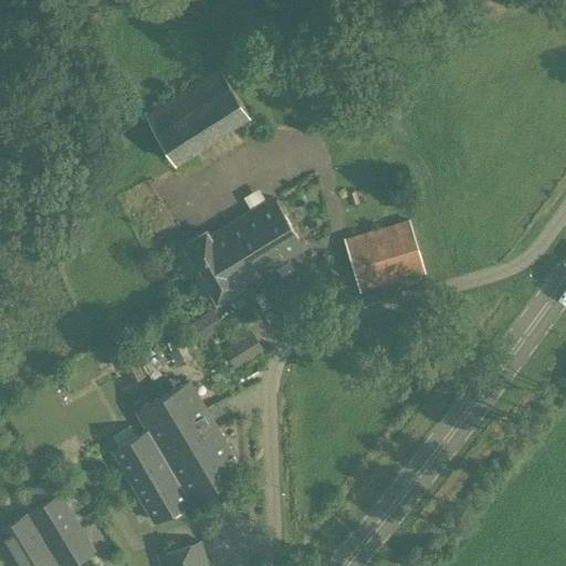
[(194,152),(233,126),(250,116),(219,67),(144,115),(175,163),(194,152)]
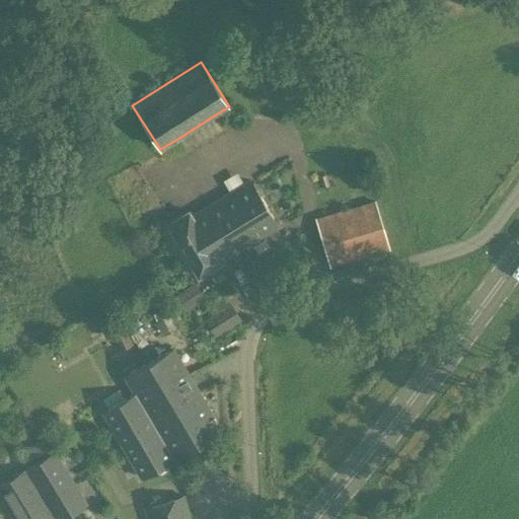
[(249,180),(206,207),(233,250),(277,224),(249,180)]
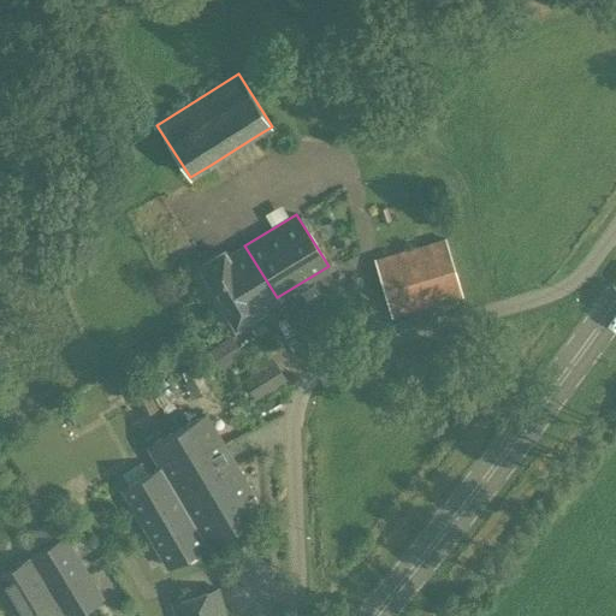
[(390,314),(460,294),(443,238),(373,259),(390,314)]
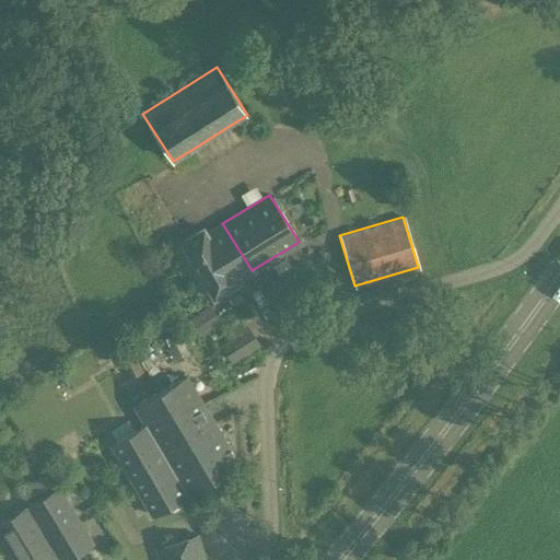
[(240,278),(252,270),(222,223),(207,233),(202,228),(179,242),(213,296),(241,280),(240,278)]
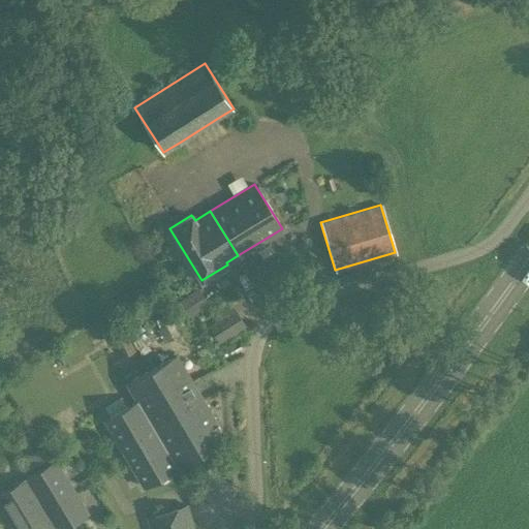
[(209,304),(198,288),(175,304),(185,319),(209,304)]
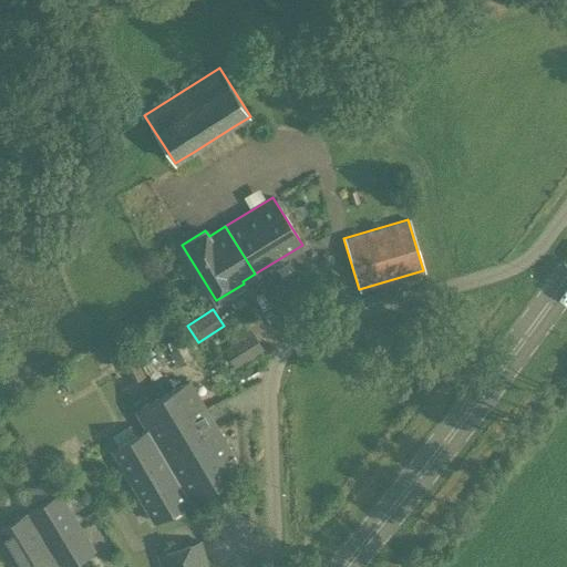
[(234,368),(264,349),(253,330),(223,349),(234,368)]
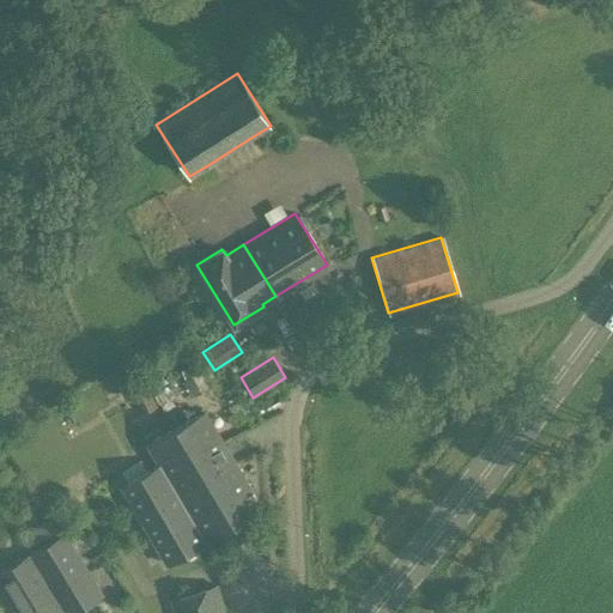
[(165,563),(229,525),(260,507),(204,411),(145,443),(158,465),(121,486),(165,563)]
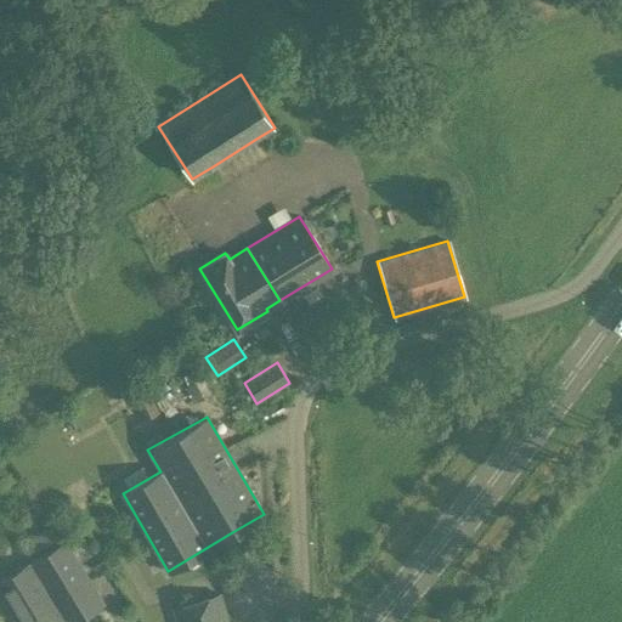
[(64,541),(0,578),(0,594),(16,621),(68,621),(102,603),(64,541)]
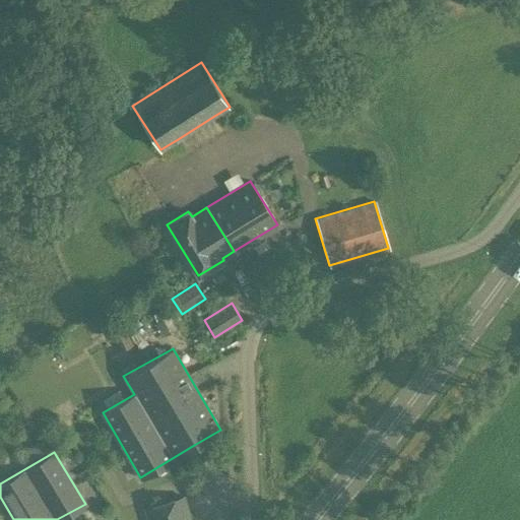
[(147,519),(190,519),(183,496),(143,508),(147,519)]
